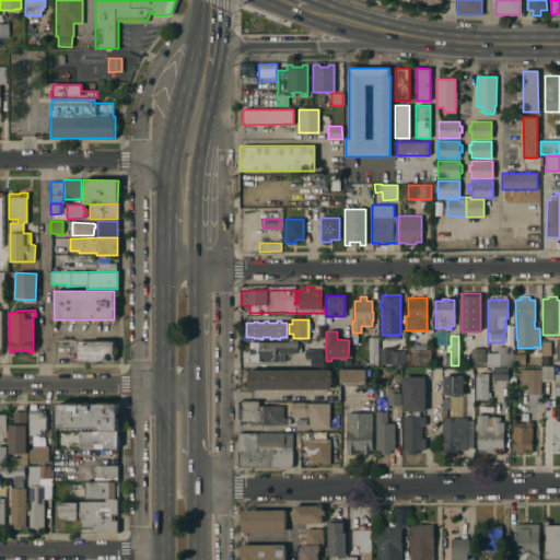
[(377,363),(369,363),(369,338),(377,338),(377,363)]
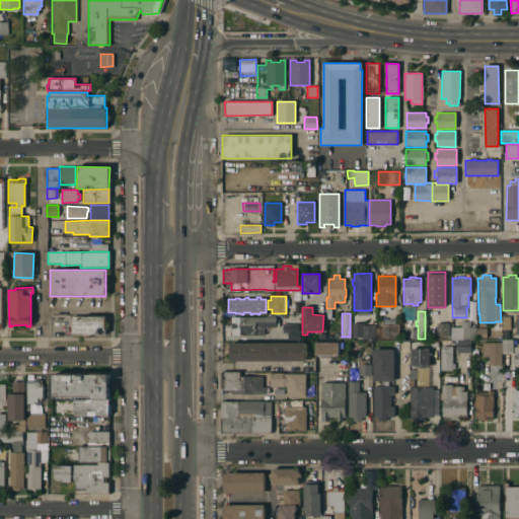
[(104,316),(104,315),(106,315),(106,334),(71,334),(71,327),(70,327),(70,325),(71,325),(71,316),(104,316)]
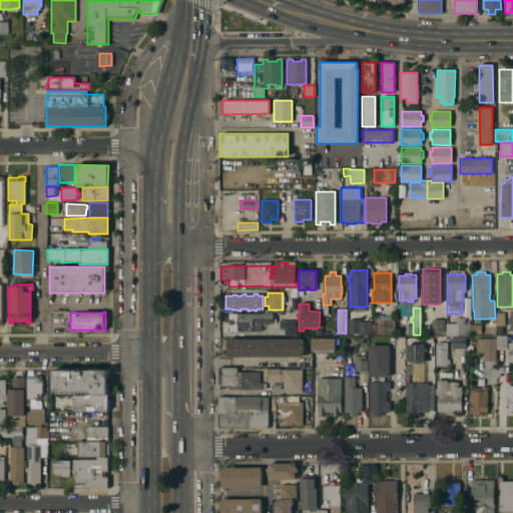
[(273,324),(262,324),(262,328),(263,328),(263,330),(262,330),(262,332),(232,331),(232,326),(228,326),(228,319),(232,319),(232,314),(273,314),(273,324)]
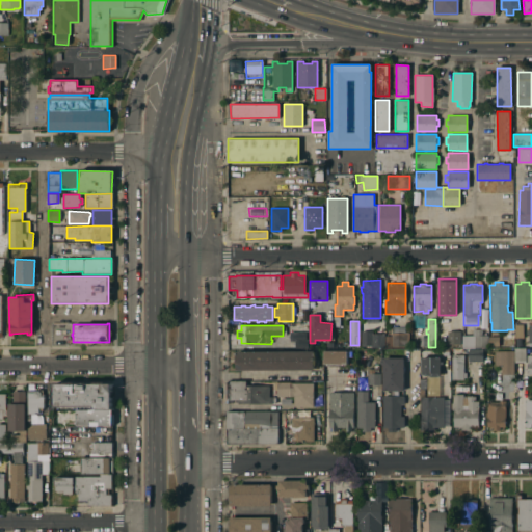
[(481,336),(486,336),(486,348),(474,348),(462,348),(462,336),(472,336),(472,329),(481,329),(481,336)]
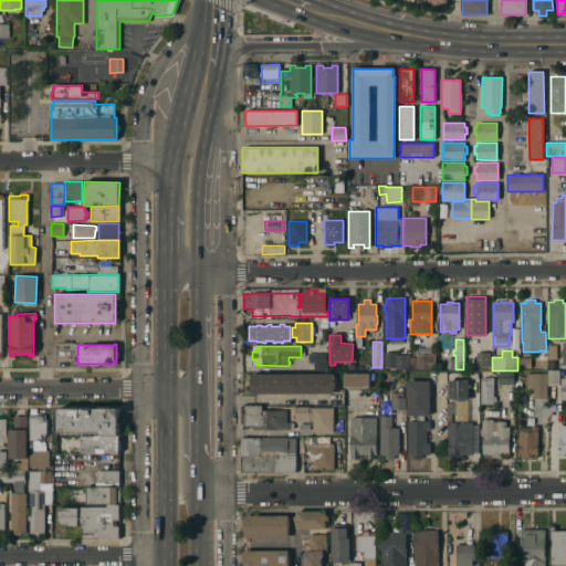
[(475,352),(489,352),(489,365),(475,366),(475,352)]
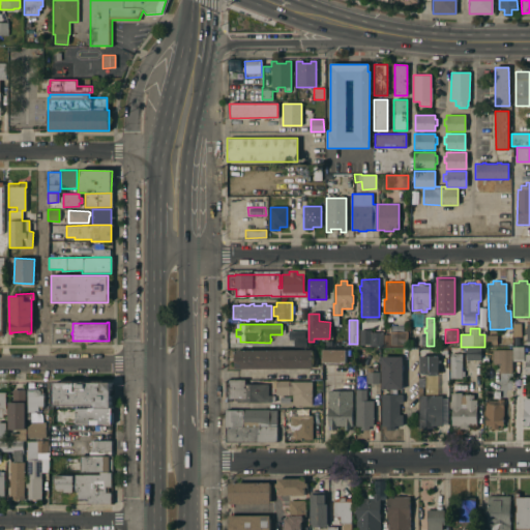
[(383,347),(370,347),(370,332),(383,332),(383,347)]
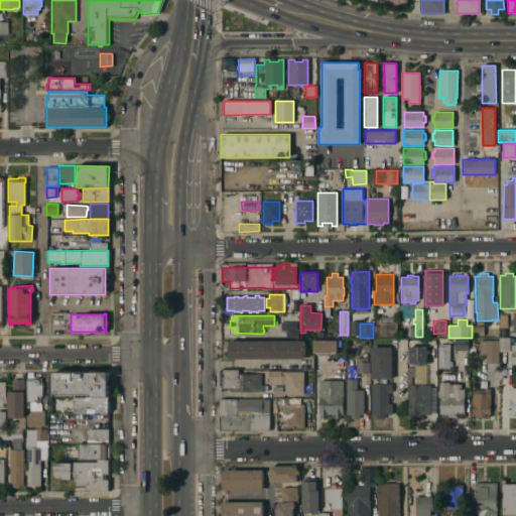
[(379,337),(379,324),(397,324),(397,337),(379,337)]
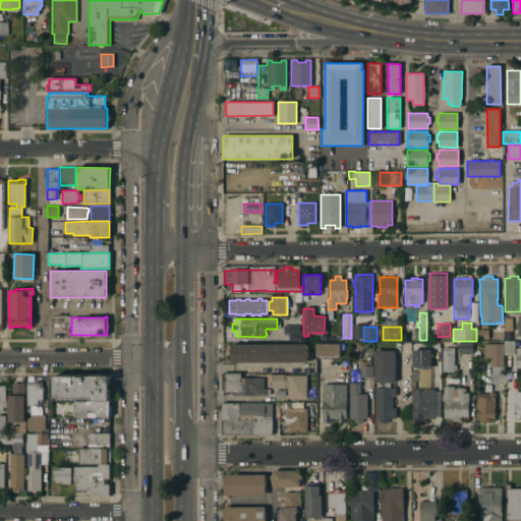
[(488,339),(478,339),(478,330),(488,330),(488,339)]
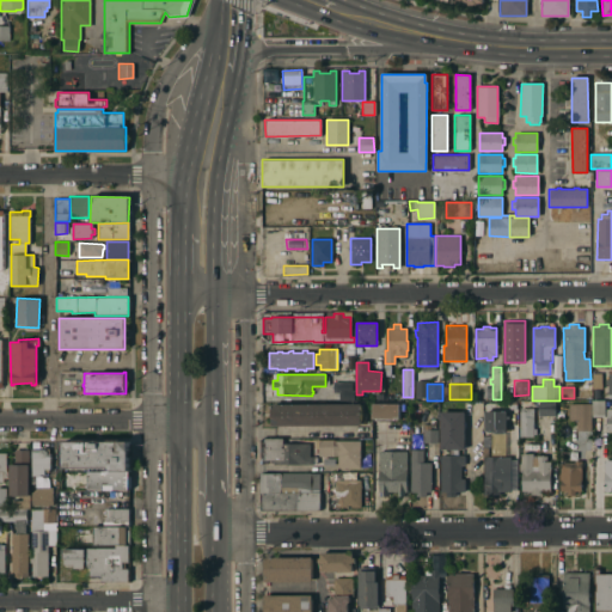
[(349,391),(348,402),(338,401),(338,390),(349,391)]
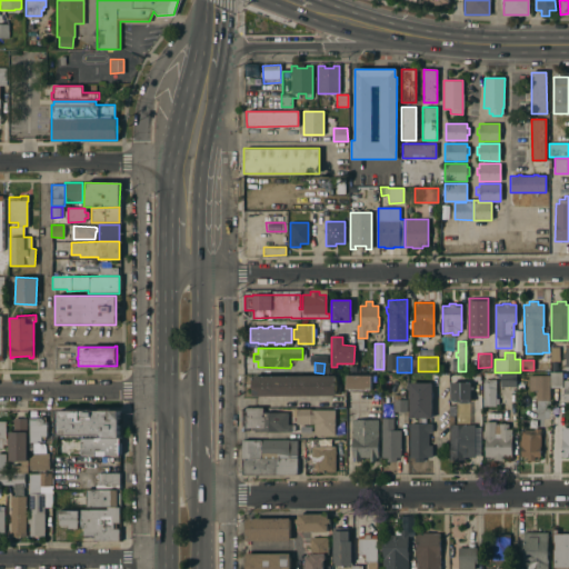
[(550,387),(550,372),(561,372),(561,387),(560,387),(550,387)]
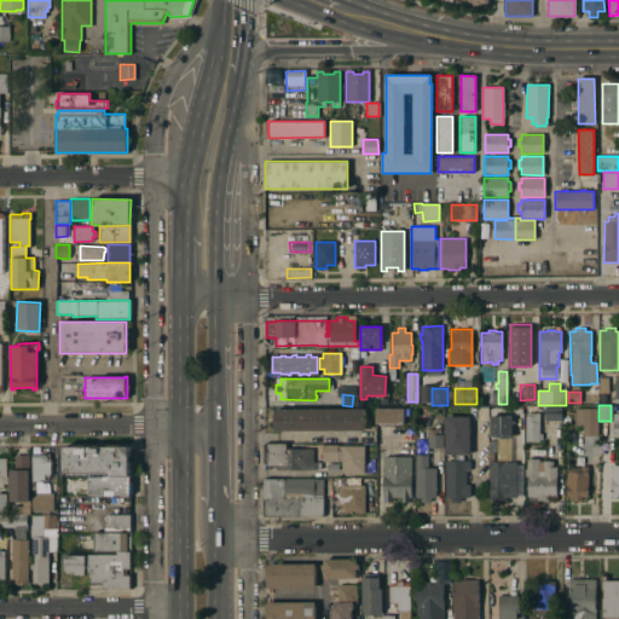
[(544,421),(544,406),(561,406),(561,421),(544,421)]
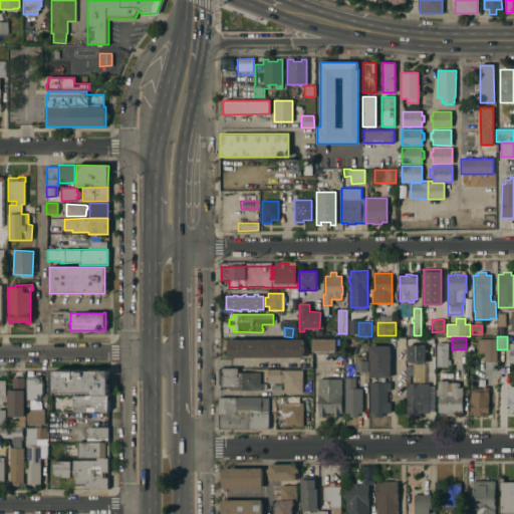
[(451,343),(448,343),(447,360),(450,360),(450,365),(447,365),(447,366),(437,366),(437,342),(438,342),(438,338),(451,338),(451,343)]
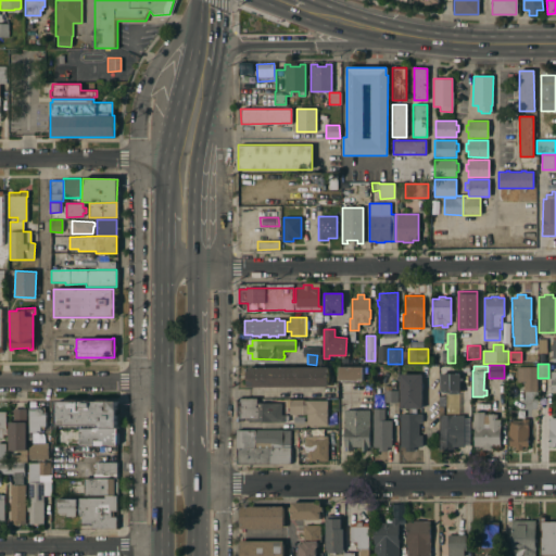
[(247,387),(247,367),(328,367),(328,387),(247,387)]
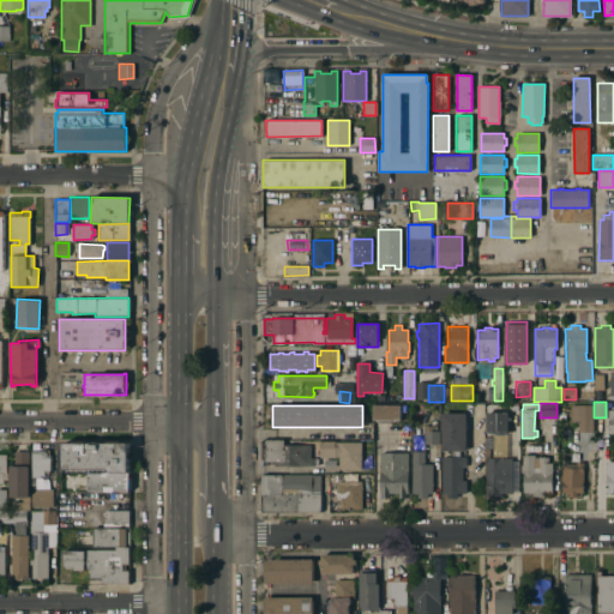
[(407,405),(407,413),(401,413),(401,420),(399,420),(399,422),(374,422),(374,420),(373,420),(373,405),(407,405)]
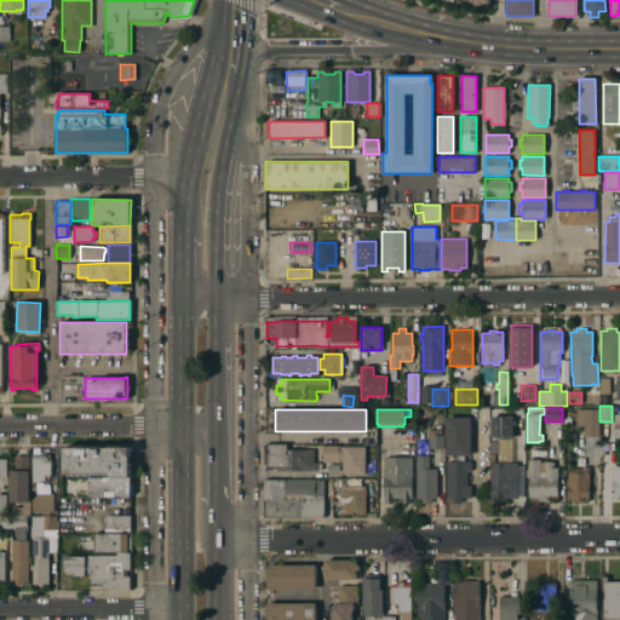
[(598,437),(584,437),(584,426),(577,425),(577,409),(598,409),(598,437)]
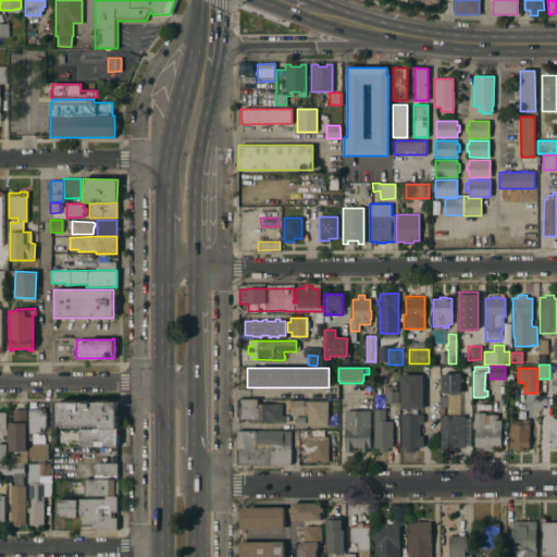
[(422,384),(423,384),(423,390),(422,390),(422,405),(423,405),(423,408),(422,408),(422,409),(417,409),(417,415),(422,415),(422,424),(419,424),(419,436),(422,436),(422,448),(415,448),(415,452),(406,452),(406,448),(400,448),(400,415),(410,415),(410,409),(408,409),(408,412),(401,412),(401,409),(400,409),(400,374),(422,374),(422,384)]
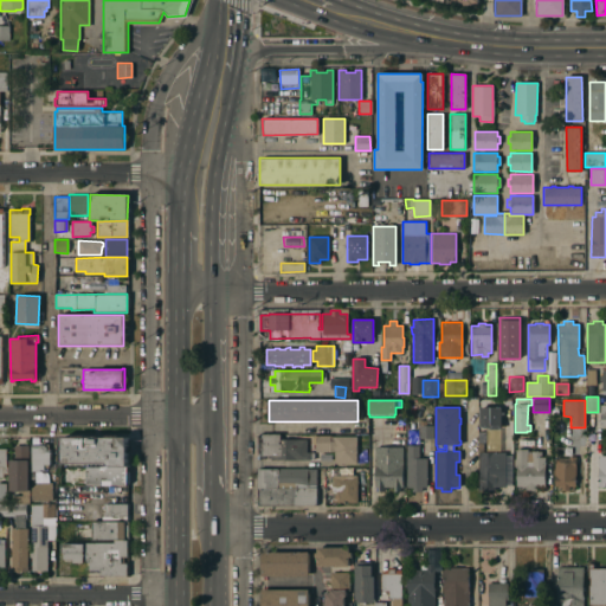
[(501,412),(503,412),(503,416),(501,416),(501,429),(489,429),(489,427),(481,427),(481,407),(501,407),(501,412)]
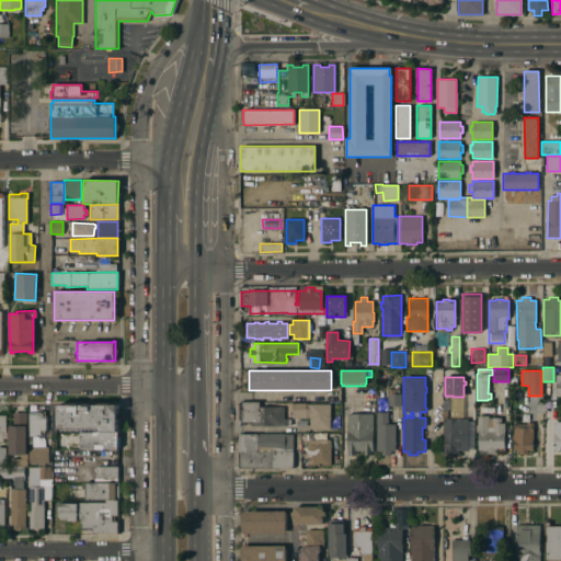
[(390,455),(381,455),(381,451),(376,451),(377,391),(387,391),(387,389),(395,389),(395,393),(401,393),(401,405),(387,405),(387,424),(396,424),(396,450),(390,450),(390,455)]
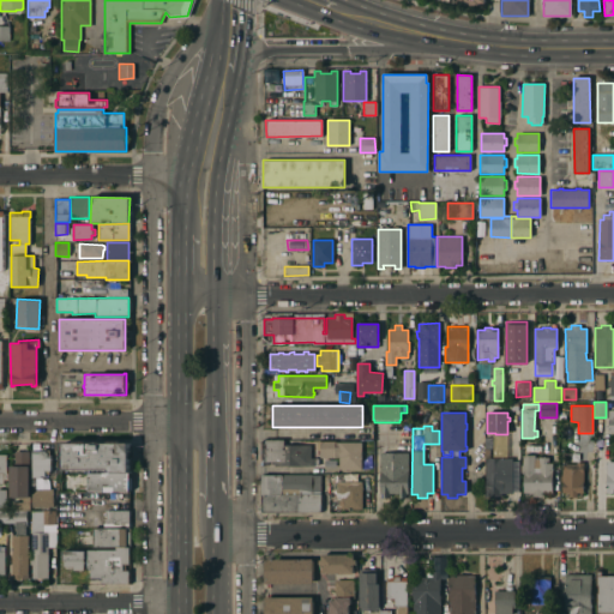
[(361,469),(338,470),(338,457),(320,458),(320,465),(283,465),(283,462),(263,462),(263,440),(284,440),(284,443),(292,443),(292,440),(311,440),(315,441),(333,441),(333,443),(360,441),(361,469)]
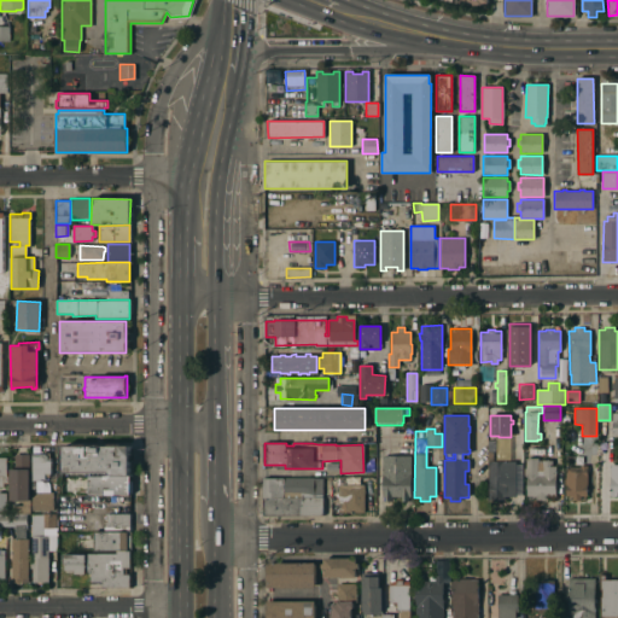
[(109,473),(63,473),(63,445),(130,445),(130,476),(109,476),(109,473)]
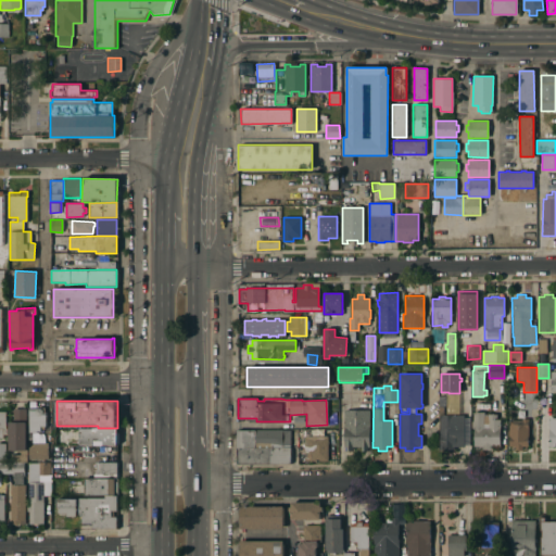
[(10,455),(20,455),(20,451),(9,451),(9,422),(13,422),(13,408),(25,408),(25,450),(26,450),(26,462),(10,462),(10,455)]
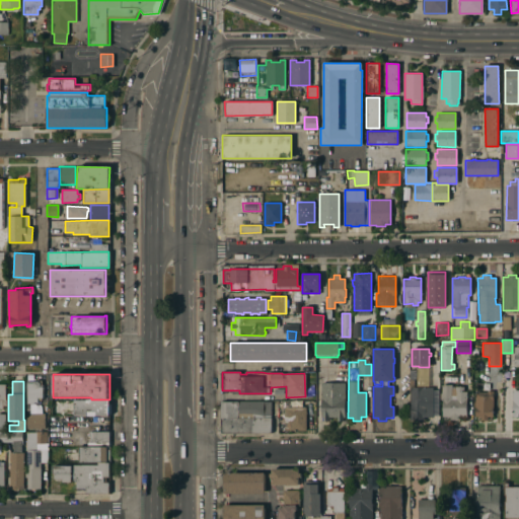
[(38,398),(38,402),(33,402),(33,404),(26,404),(26,381),(38,381),(40,383),(40,384),(43,384),(43,398),(38,398)]
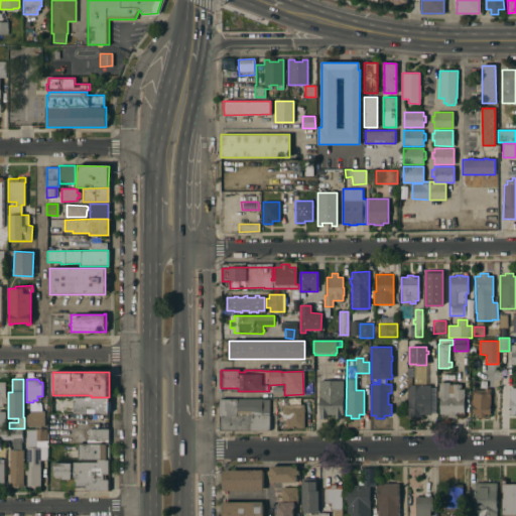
[(343,414),(341,414),(341,418),(335,418),(335,414),(327,415),(328,418),(321,418),(321,415),(319,415),(319,381),(343,381),(343,414)]
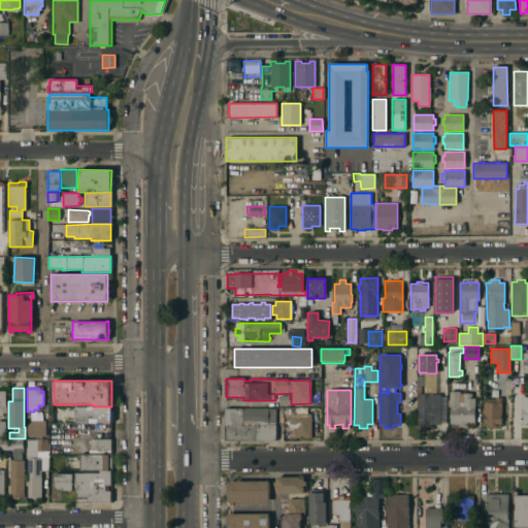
[(474,424),(466,424),(466,427),(458,427),(458,424),(450,424),(450,407),(449,407),(448,400),(449,400),(449,391),(459,391),(459,405),(463,405),(463,393),(471,393),(471,398),(474,398),(474,424)]
